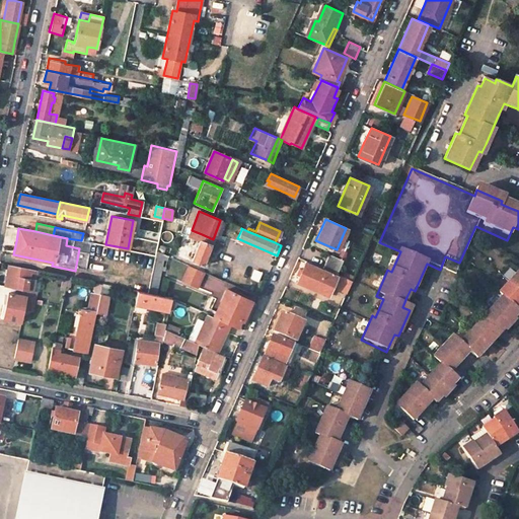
[(213,239),(202,234),(191,260),(202,265),(207,252),(213,239)]
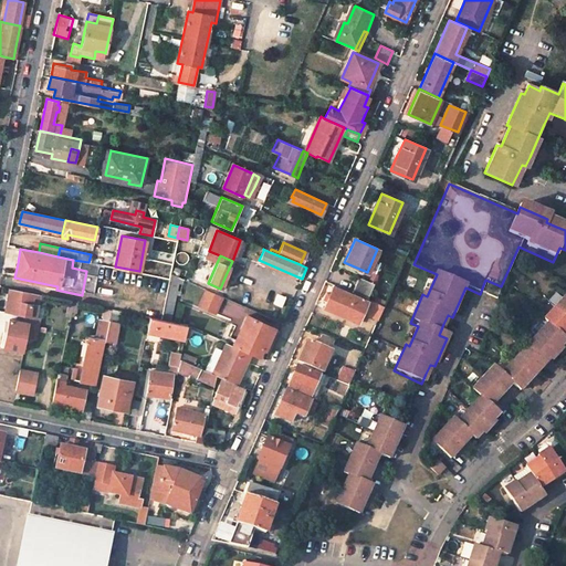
[(179,276),(170,272),(169,280),(161,318),(170,321),(175,294),(179,276)]
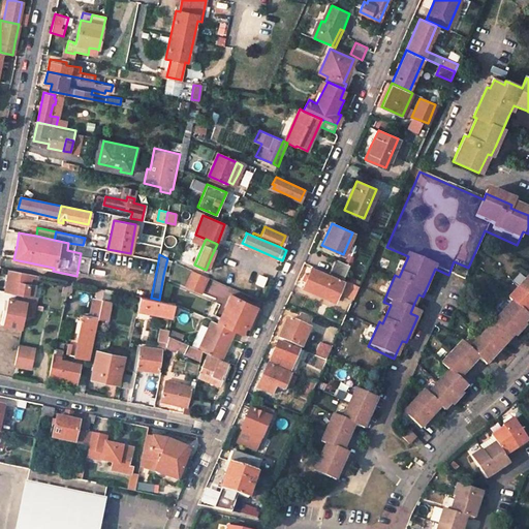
[(349,265),(335,258),(329,273),(343,279),(349,265)]
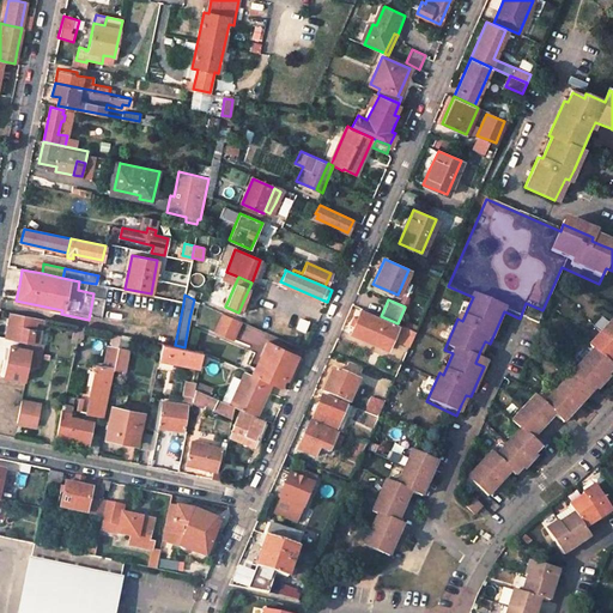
[(183,303),(174,302),(165,344),(175,345),(183,303)]
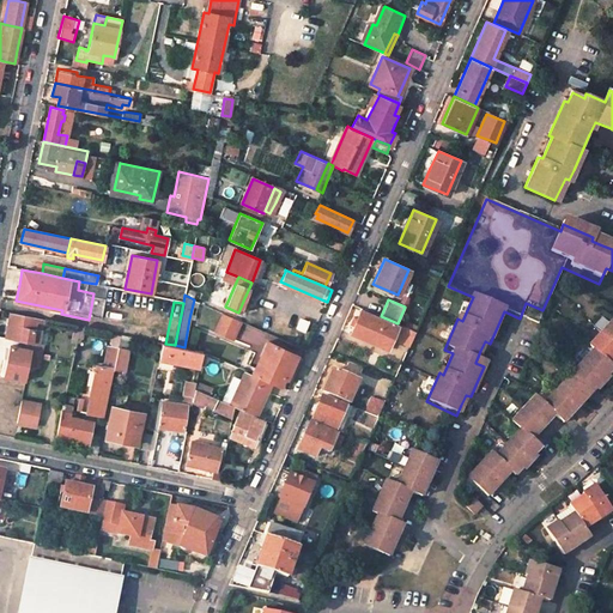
[(395,326),(360,310),(357,319),(353,316),(352,320),(350,325),(353,326),(351,333),(386,349),(395,326)]
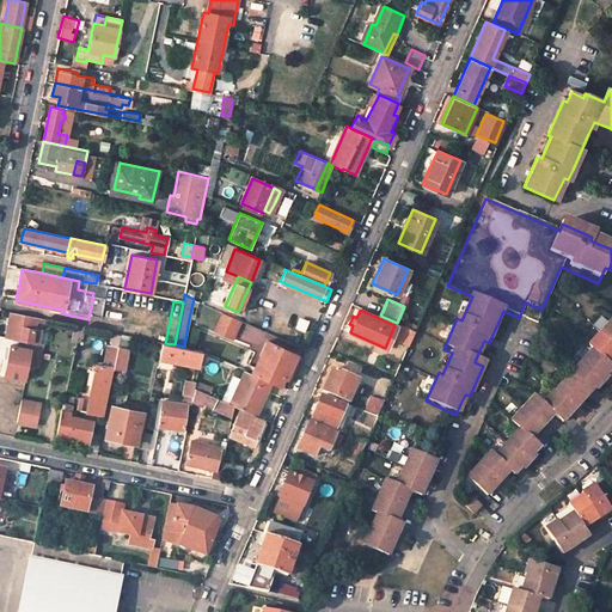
[(37,317),(11,311),(6,335),(34,342),(36,330),(34,329),(37,317)]
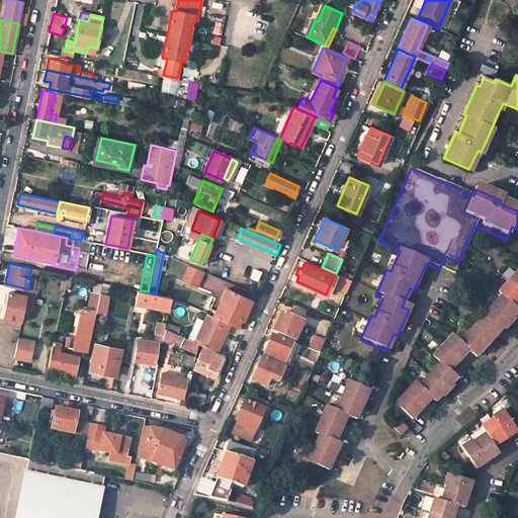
[(189,264),(183,280),(198,287),(205,272),(189,264)]
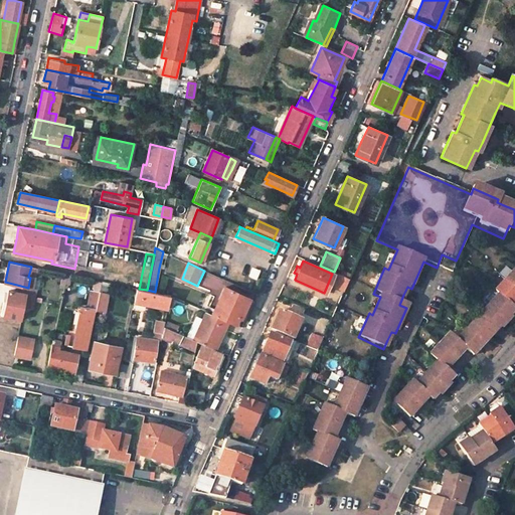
[(350,279),(337,273),(332,286),(344,291),(350,279)]
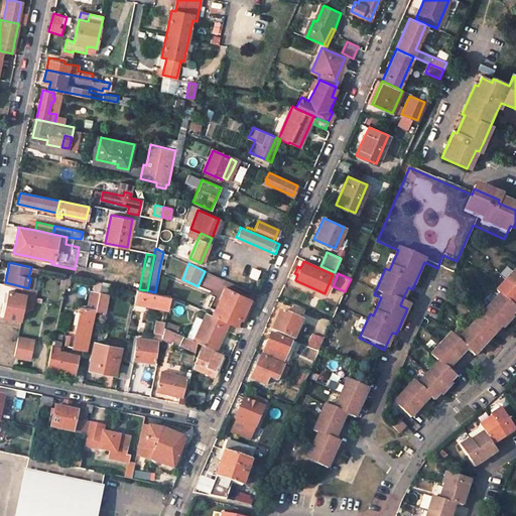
[(515,277),(513,274),(493,295),(497,300),(455,345),(446,338),(427,359),(434,366),(412,389),(409,385),(390,405),(406,421),(409,418),(421,406),(426,401),(429,404),(434,398),(445,387),(450,381),(444,374),(447,370),(459,359),(464,354),(470,361),(474,357),(485,345),(497,333),(509,318),(513,314),(510,310),(514,306),(515,303),(515,277)]
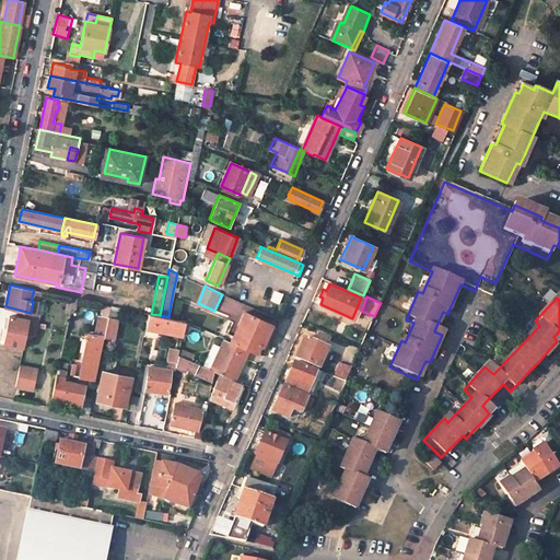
[(104,338),(115,340),(119,313),(109,311),(104,337),(104,338)]
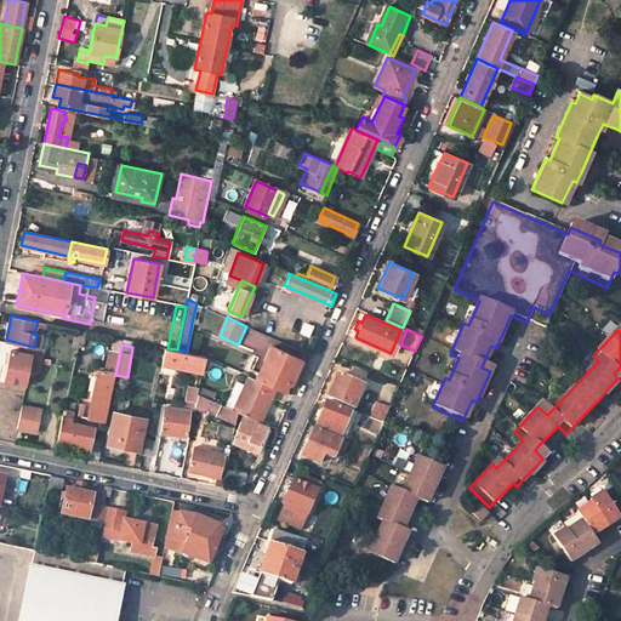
[(269,363),(261,382),(278,389),(283,392),(285,385),(289,387),(294,375),(300,360),(275,349),(269,347),(263,360),(269,363)]
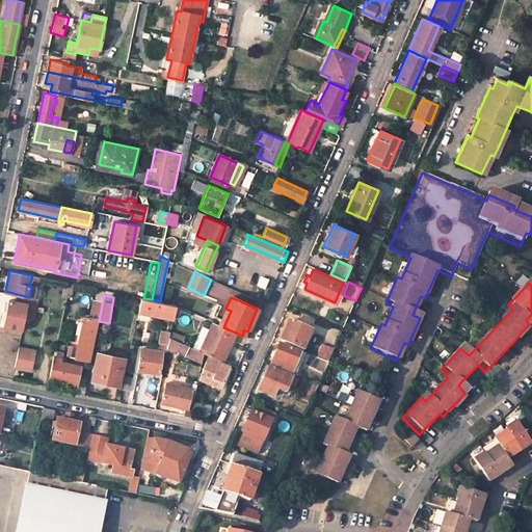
[(143,298),(141,298),(138,310),(174,318),(176,306),(160,301),(152,299),(143,298)]
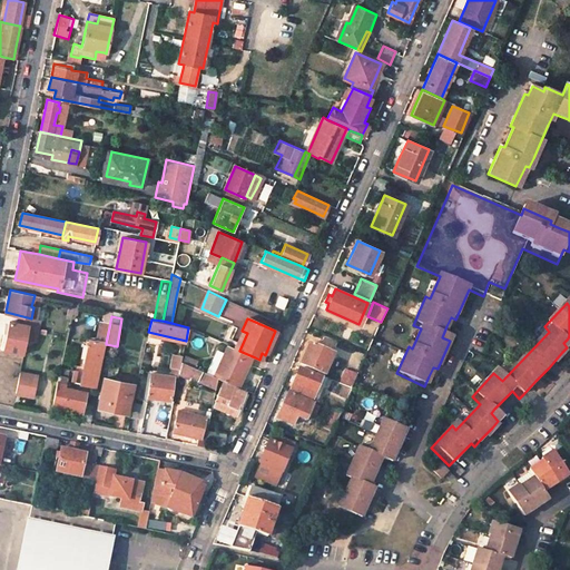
[(29,325),(10,321),(5,349),(23,353),(29,325)]
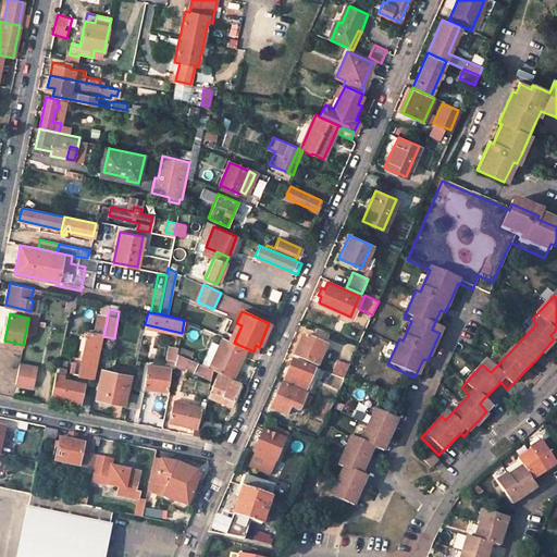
[(229,339),(234,343),(242,325),(236,323),(229,339)]
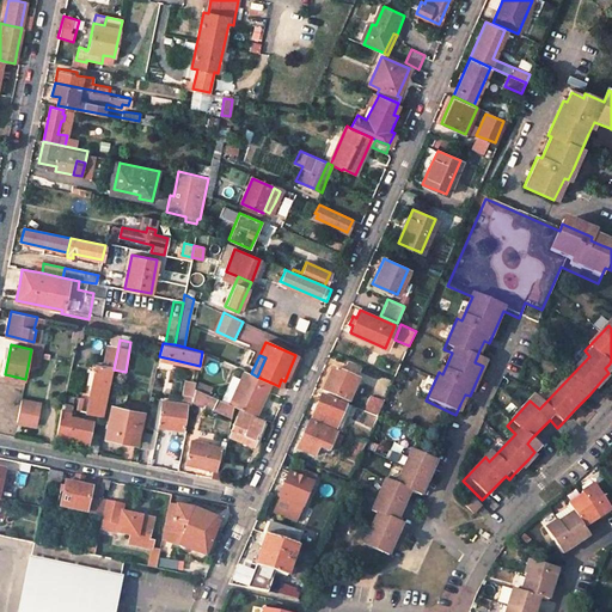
[(114,368),(97,365),(87,411),(104,416),(114,369),(114,368)]
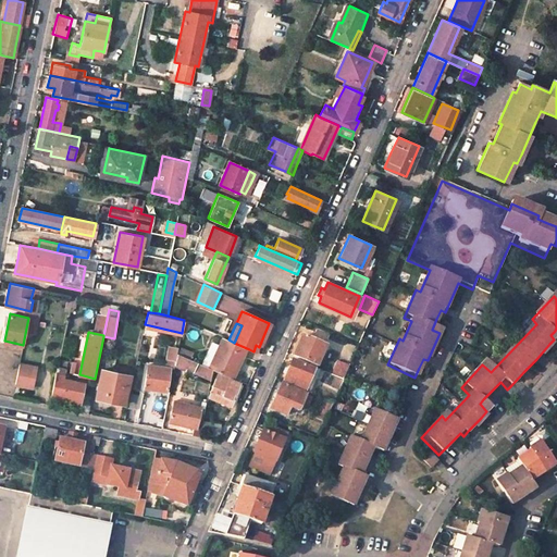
[(326,345),(299,333),(296,342),(292,353),(318,364),(326,345)]
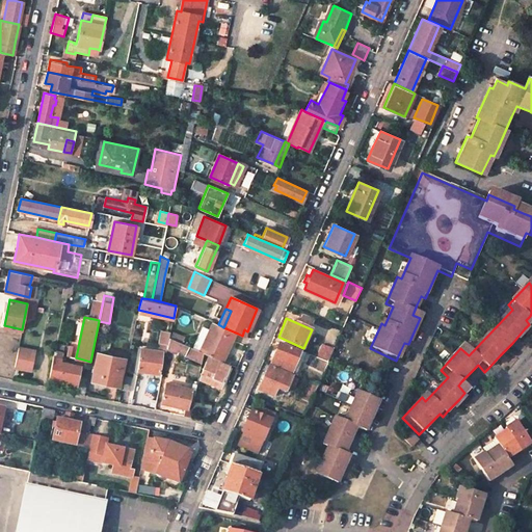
[(218,324),(214,322),(201,351),(202,352),(221,361),(227,350),(231,340),(234,341),(238,334),(223,327),(218,324)]
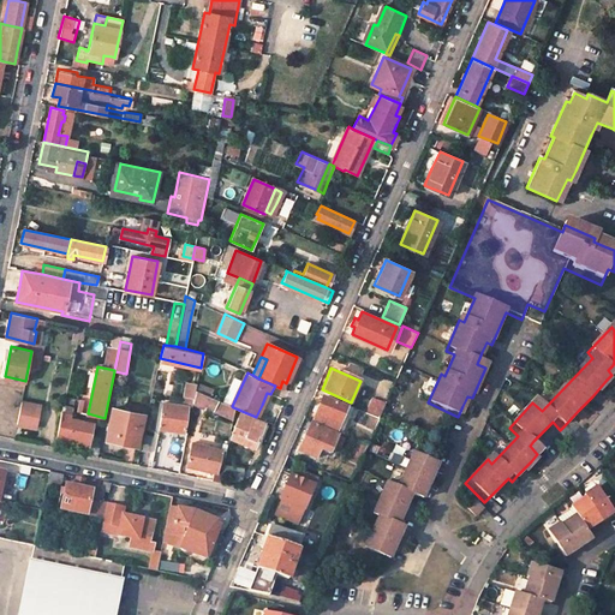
[(214,390),(202,384),(198,392),(210,398),(214,390)]
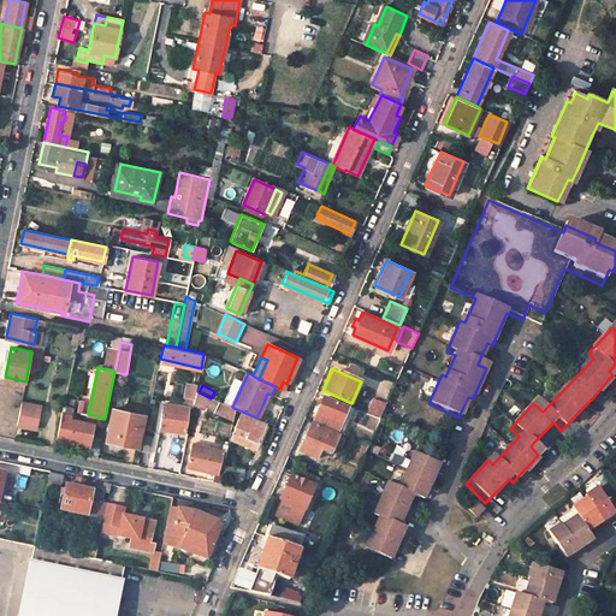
[(199,392),(195,391),(193,401),(232,418),(234,408),(232,407),(211,398),(199,392)]
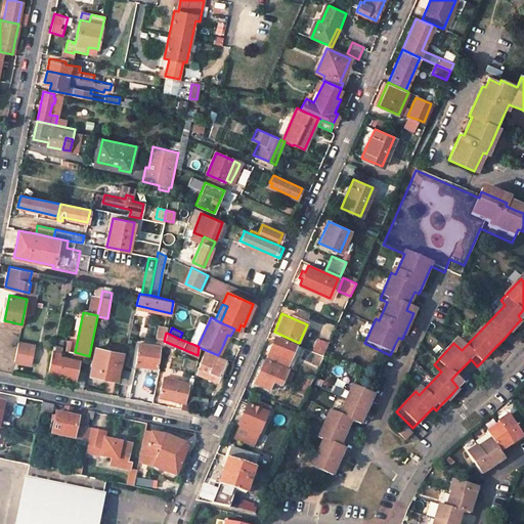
[(296,347),(275,337),(270,348),(266,358),(287,367),(296,347)]
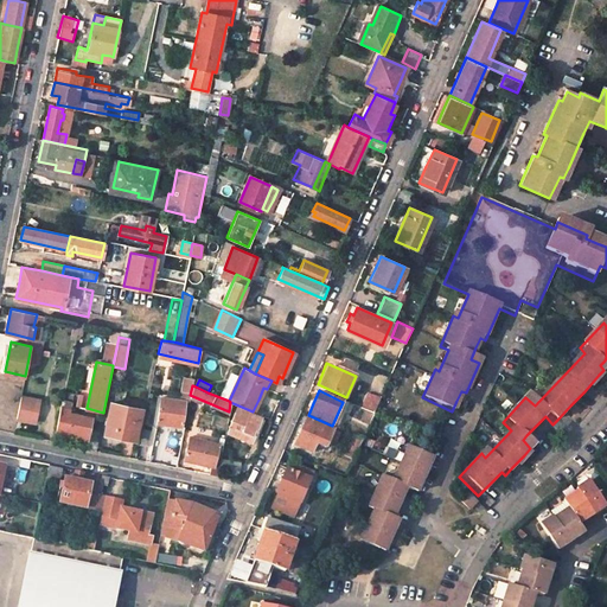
[(381,400),(371,395),(366,408),(375,413),(381,400)]
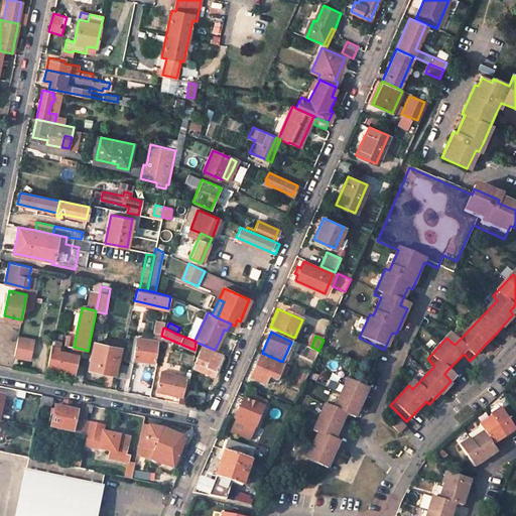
[(34,340),(18,337),(15,355),(30,358),(34,340)]
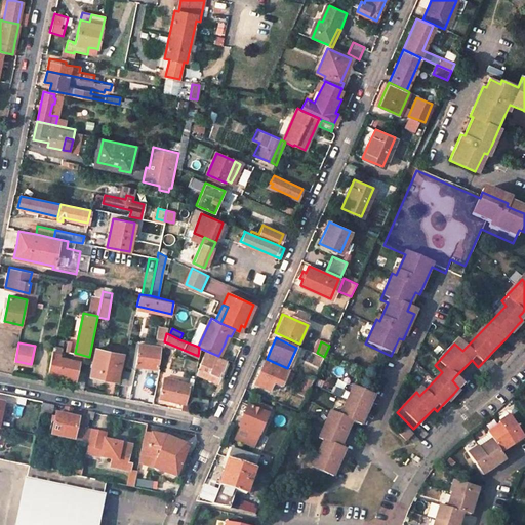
[(160,346),(138,344),(135,366),(157,368),(160,346)]
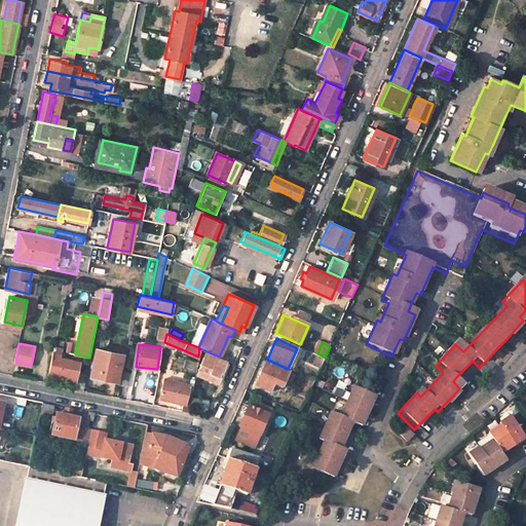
[(64,348),(54,346),(49,374),(76,380),(80,363),(62,359),(64,348)]
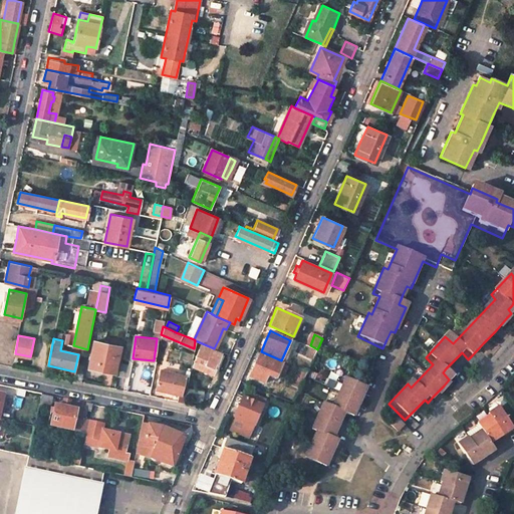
[(119,346),(94,341),(88,366),(113,371),(119,346)]
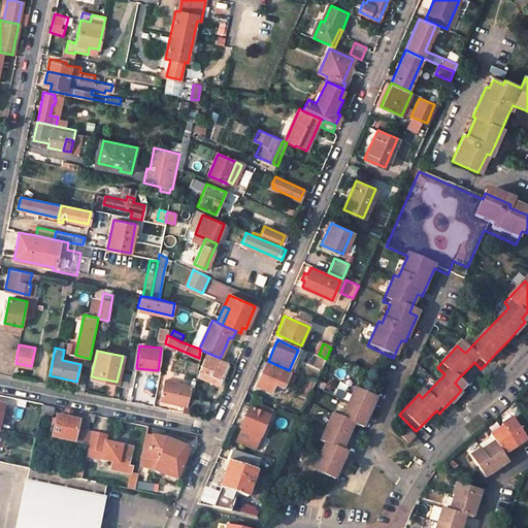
[(226,363),(204,355),(197,374),(218,384),(226,363)]
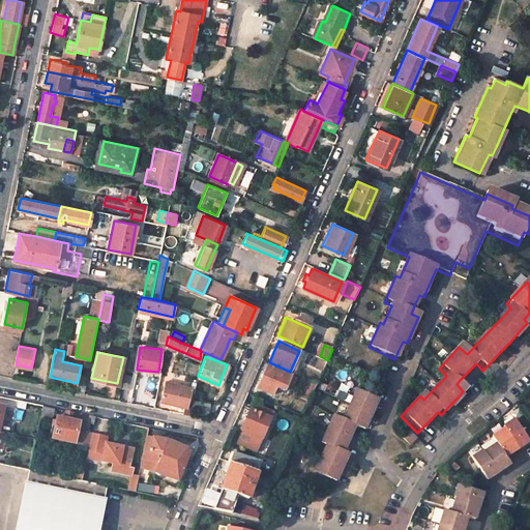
[(227,364),(218,385),(222,386),(222,385),(230,366),(227,364)]
